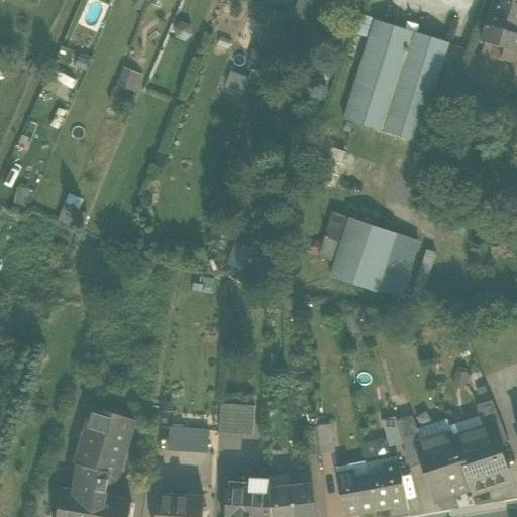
[(310,0),(298,0),(293,16),(303,20),(310,0)]
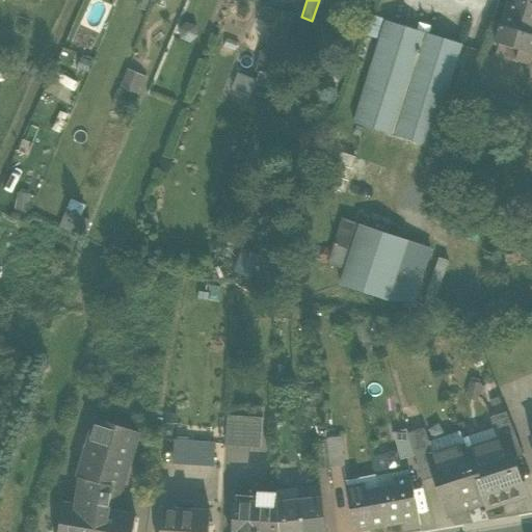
[(501,25),(501,26),(531,35),(531,0),(508,0),(501,25)]
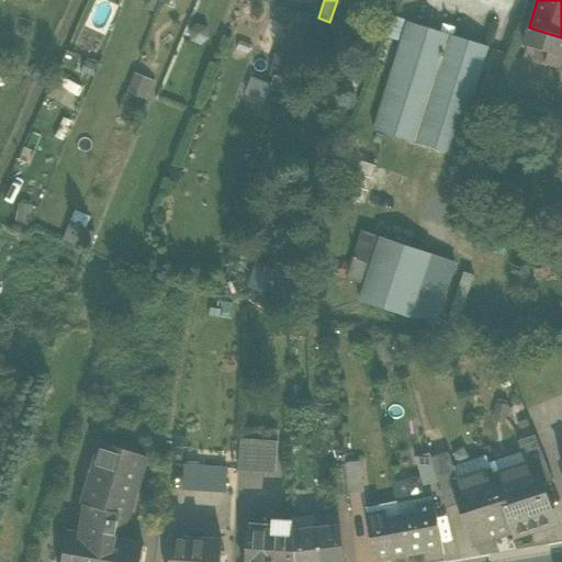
[(374,131),(454,156),(489,47),(408,22),(374,131)]
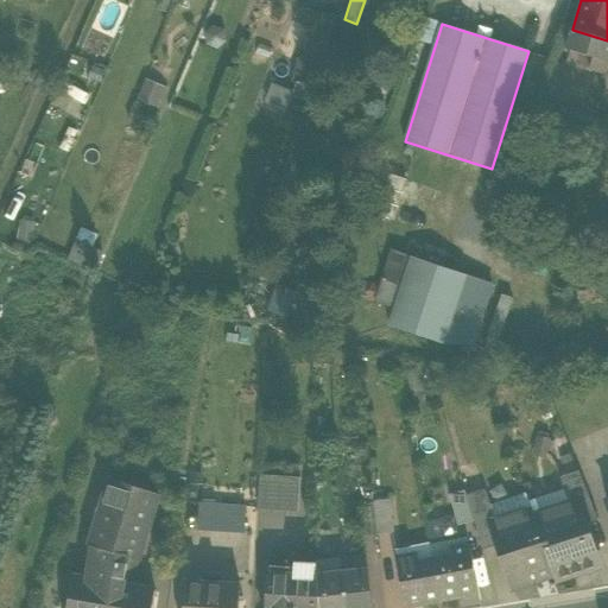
[(556,46),(567,50),(572,30),(572,29),(563,26),(556,46)]
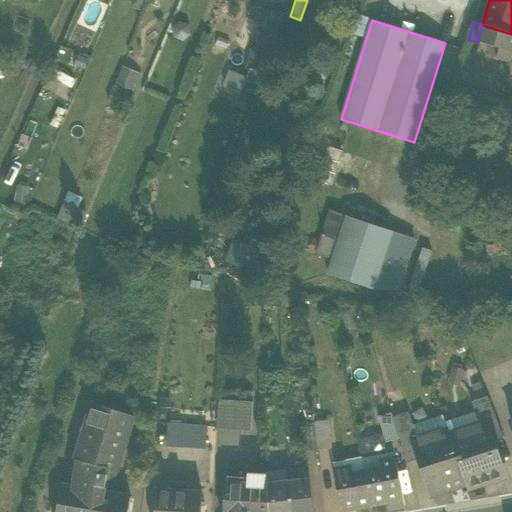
[(511,34),(482,25),(477,42),(499,49),(511,52),(511,34)]
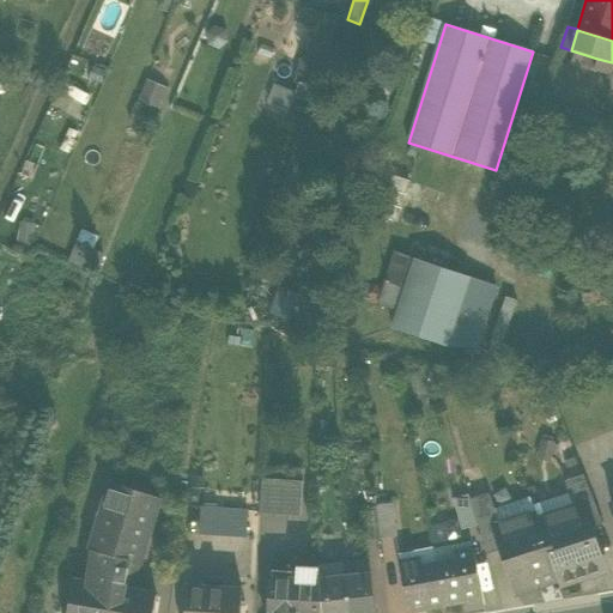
[(305,77),(309,60),(284,54),(279,71),(305,77)]
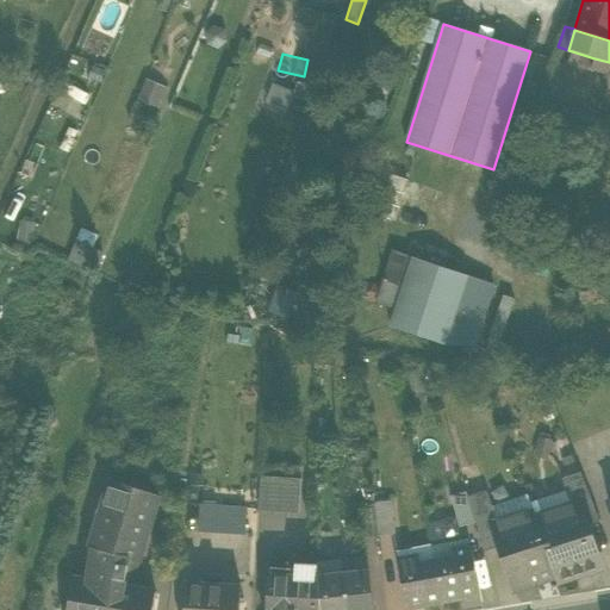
[(608,74),(609,64),(609,62),(595,58),(592,69),(608,74)]
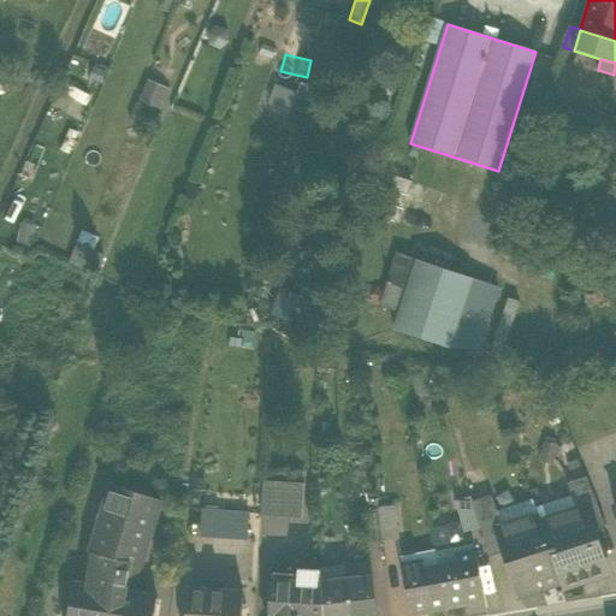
[(146,82),(141,101),(160,105),(165,87),(146,82)]
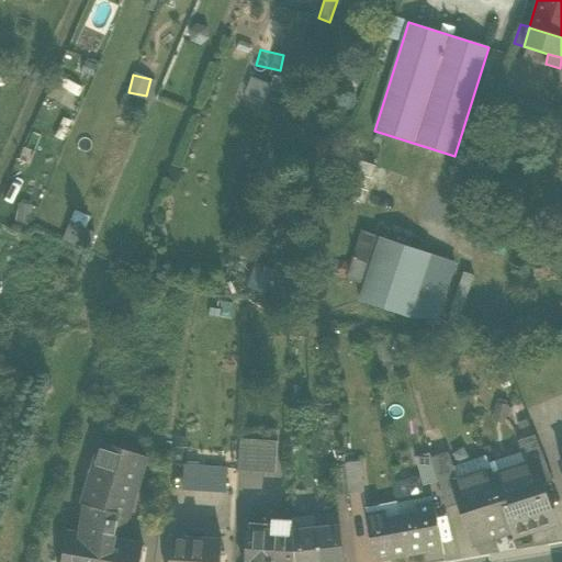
[(246,93),(265,101),(270,88),(251,80),(246,93)]
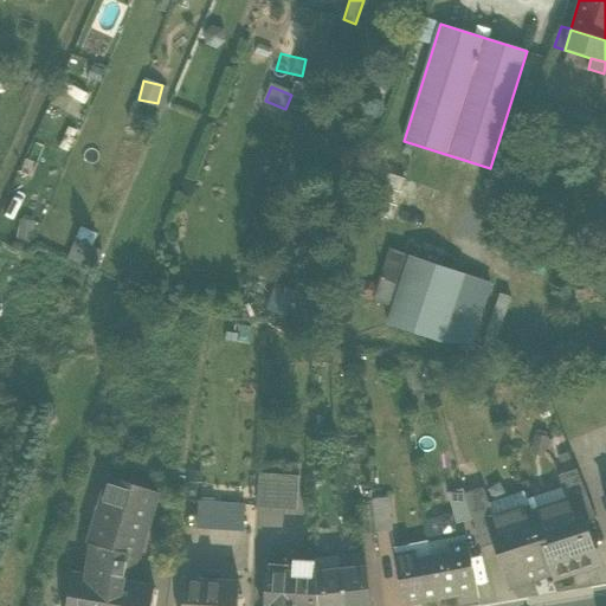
[(536,108),(546,110),(549,100),(539,96),(536,108)]
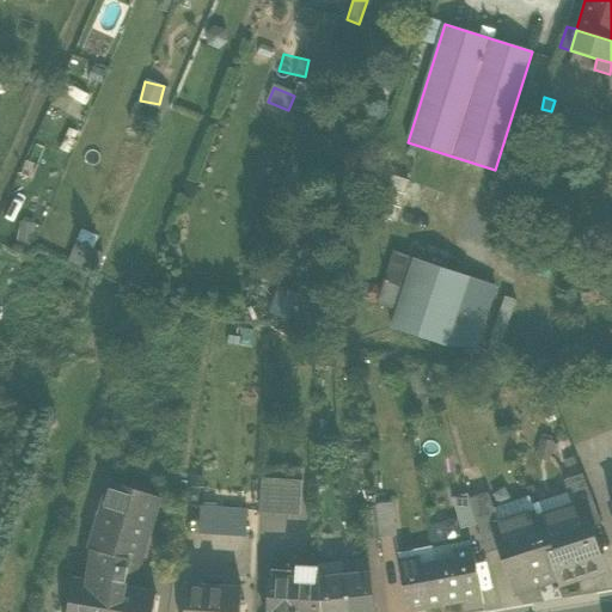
[(393,173),(380,214),(397,219),(410,178),(393,173)]
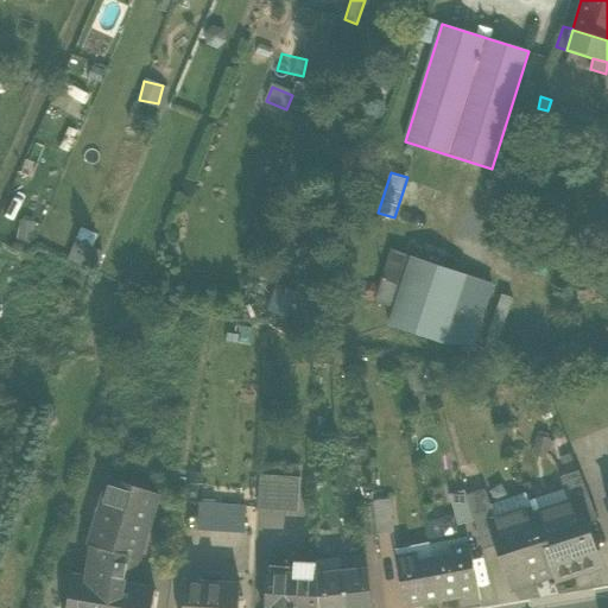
[(89,265),(101,235),(81,227),(69,255),(89,265)]
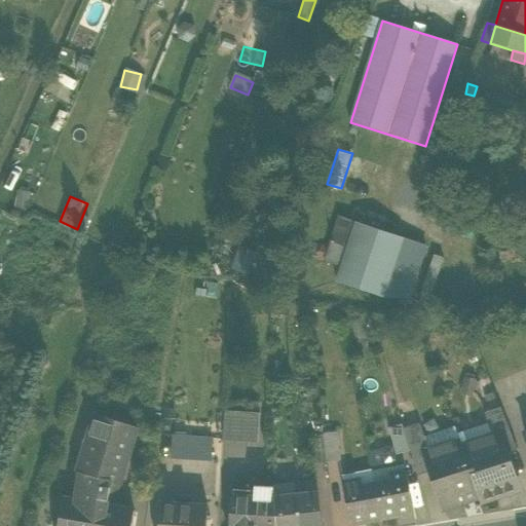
[(337,282),(384,298),(404,238),(357,223),(340,217),(331,243),(348,249),(337,282)]
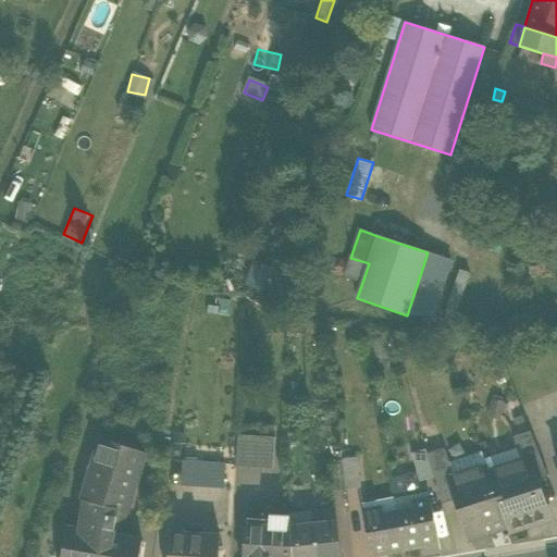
[(453,260),(428,252),(407,316),(435,316),(453,260)]
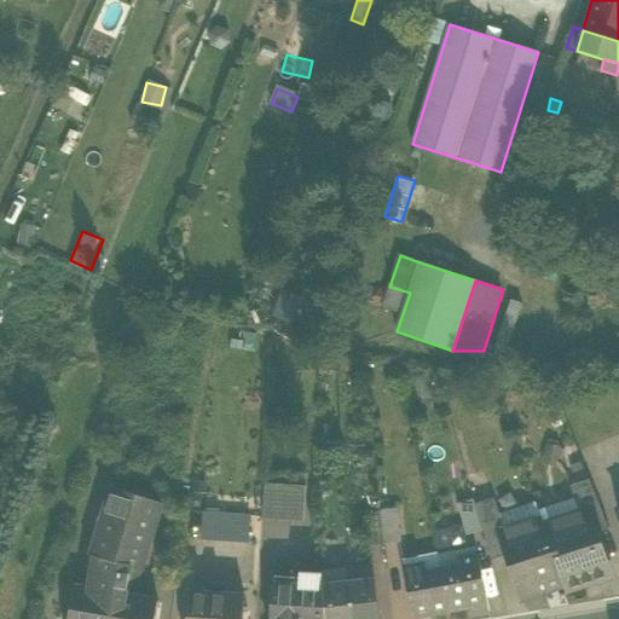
[(276,291),(276,320),(298,320),(299,293),(276,291)]
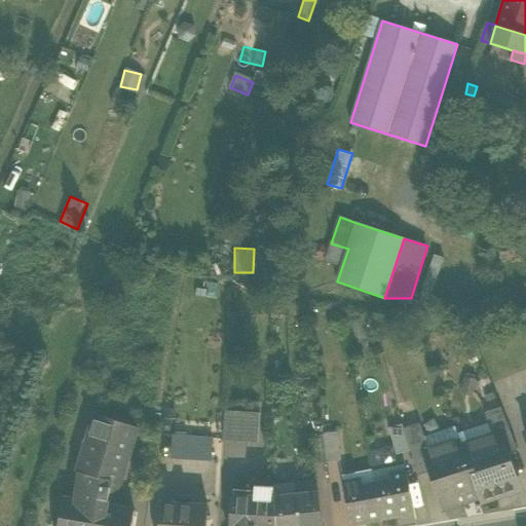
[(443,258),(435,255),(419,301),(428,304),(443,258)]
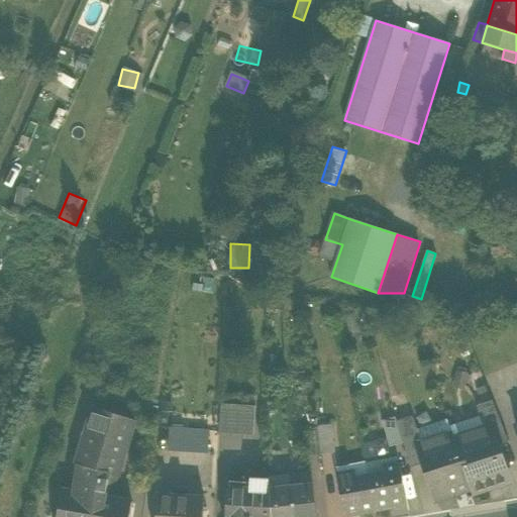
[(293,298),(285,299),(286,310),(294,309),(293,298)]
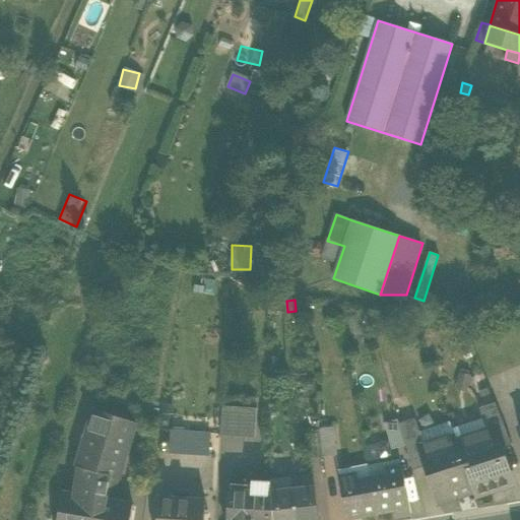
[(277,312),(287,312),(286,301),(276,301),(277,312)]
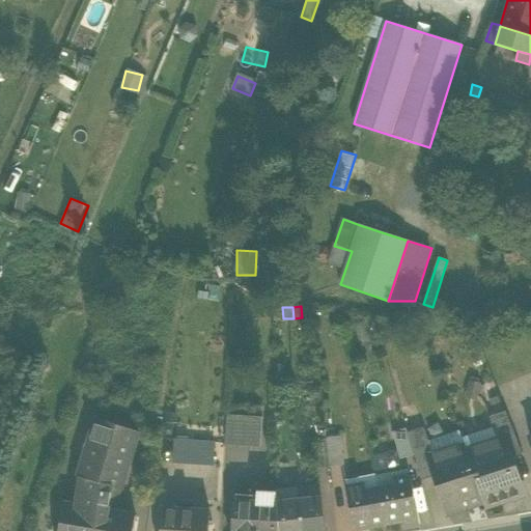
[(504,440),(510,458),(522,454),(505,412),(488,417),(493,428),(497,442),(504,440)]
